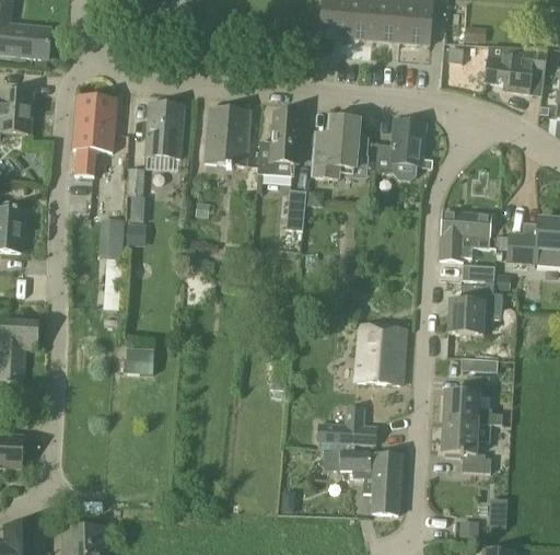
[(0,0),(0,51),(48,58),(51,27),(10,22),(12,0),(0,0)]
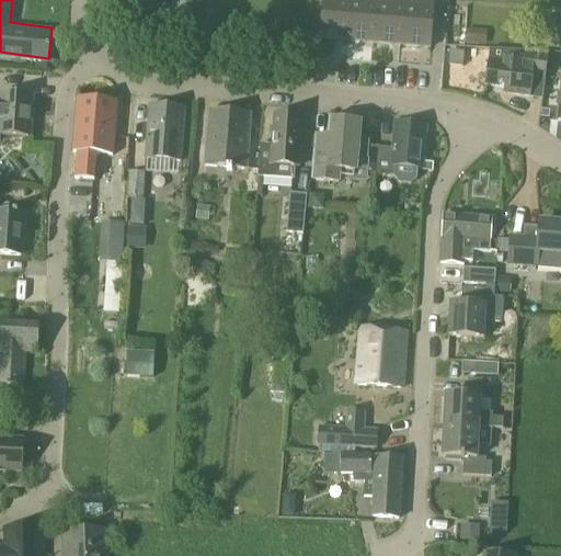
[(322,0),(319,31),(319,34),(347,36),(350,0),(322,0)]
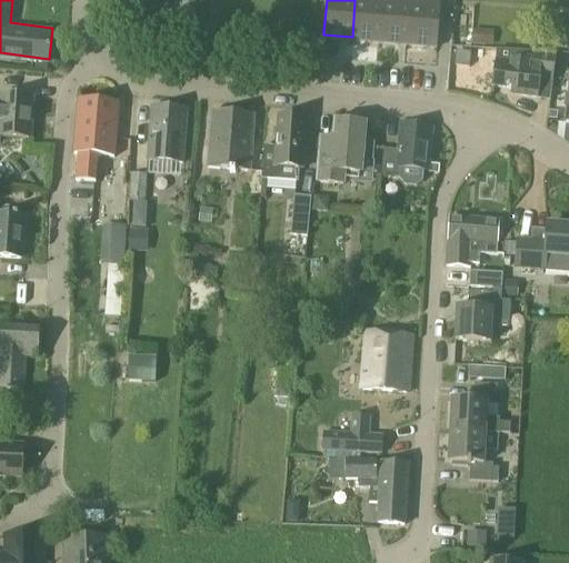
[(355,0),(352,37),(380,39),(383,0),(355,0)]
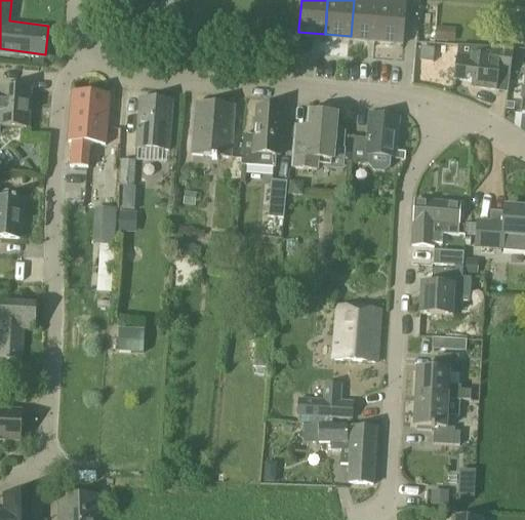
[(354,0),(351,36),(377,38),(380,0),(354,0)]
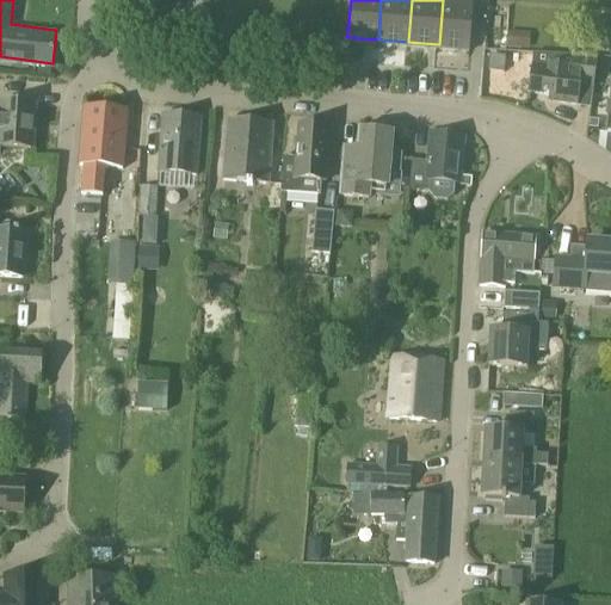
[(443,0),(439,44),(469,47),(473,0),(443,0)]
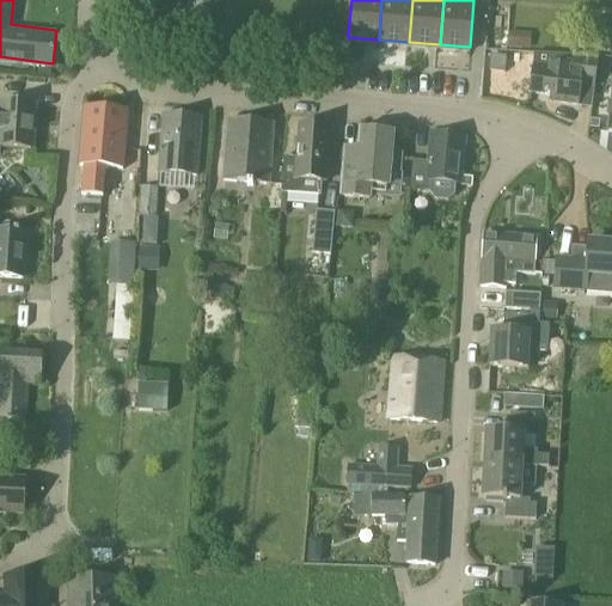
[(512,28),(510,44),(522,46),(524,29),(512,28)]
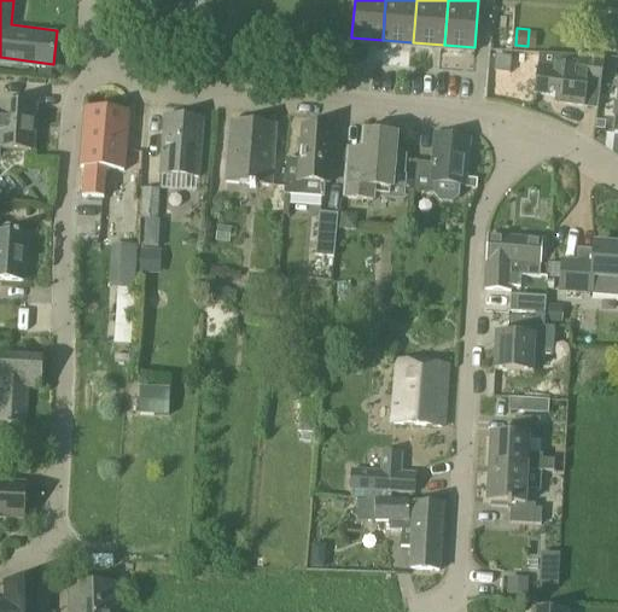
[(495,50),(493,64),(506,65),(507,51),(495,50)]
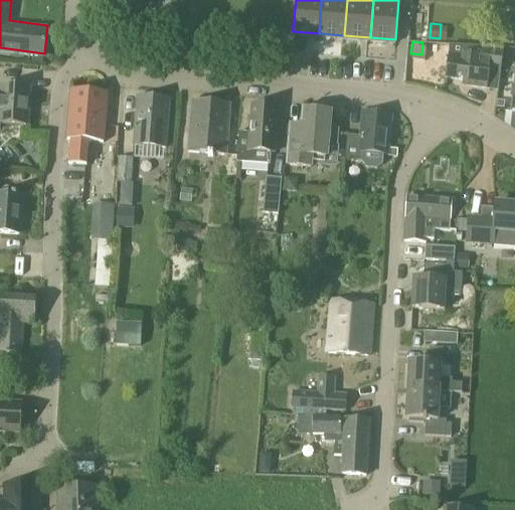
[(450,51),(447,75),(464,77),(464,81),(473,82),(488,85),(489,67),(502,69),(502,62),(504,46),(504,44),(485,42),(484,43),(483,53),(465,51),(464,53),(450,51)]
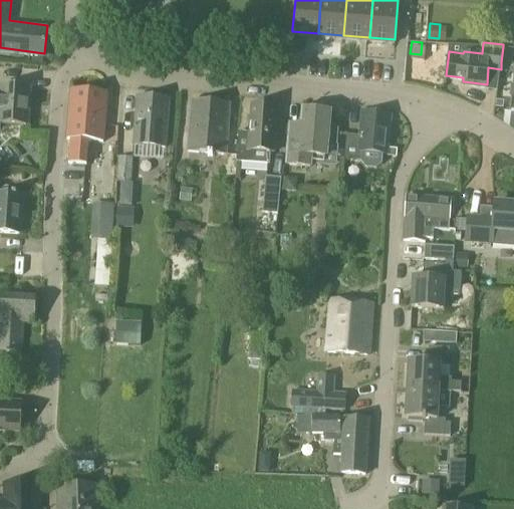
[(0,120),(26,122),(29,83),(1,81),(1,89),(0,88),(0,120)]
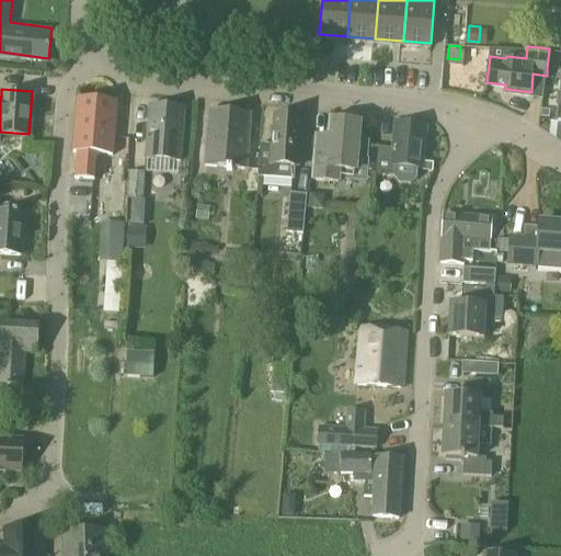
[(73,148),(77,148),(75,174),(94,177),(96,150),(113,151),(117,99),(78,95),(73,148)]
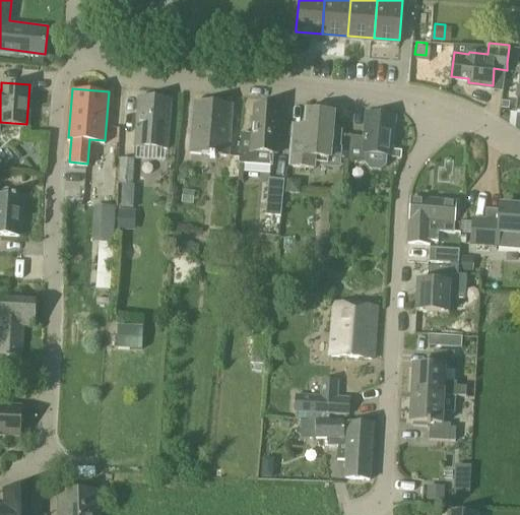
[(167,144),(171,97),(139,93),(135,142),(167,144)]
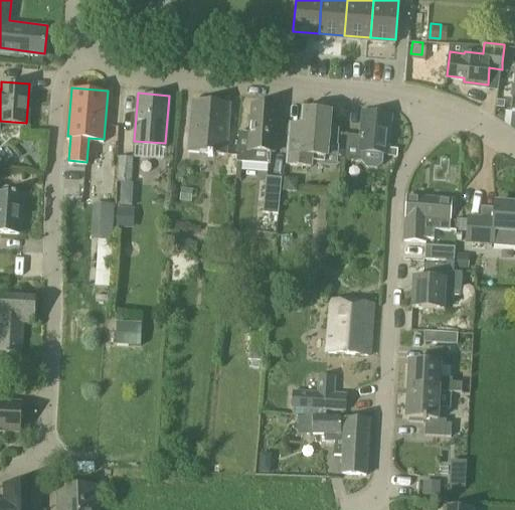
[(226,152),(230,100),(193,97),(188,148),(226,152)]
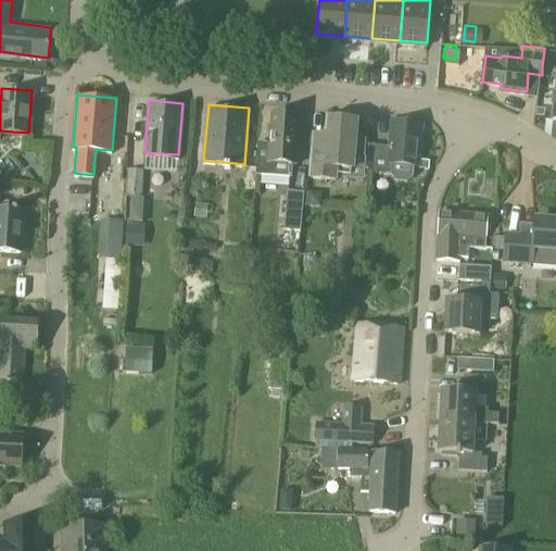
[(297,161),(299,112),(272,110),(269,139),(258,139),(255,171),(293,174),(294,161),(297,161)]
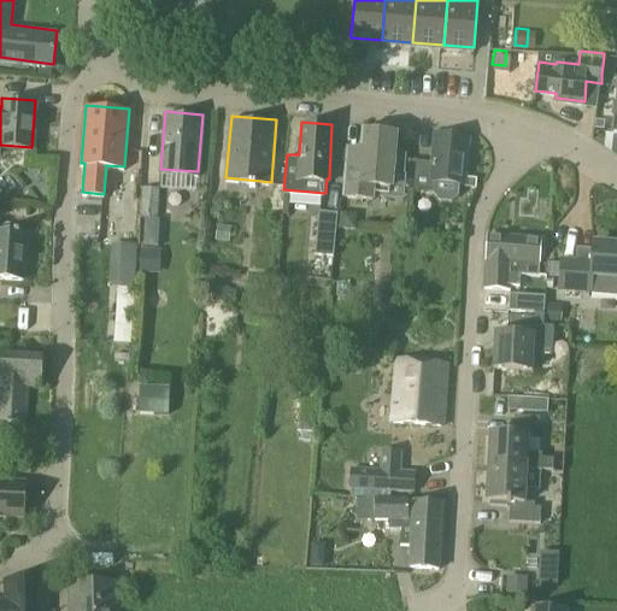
[(350,147),(346,194),(375,198),(375,193),(404,194),(407,151),(394,150),(397,130),(364,128),(362,148),(350,147)]
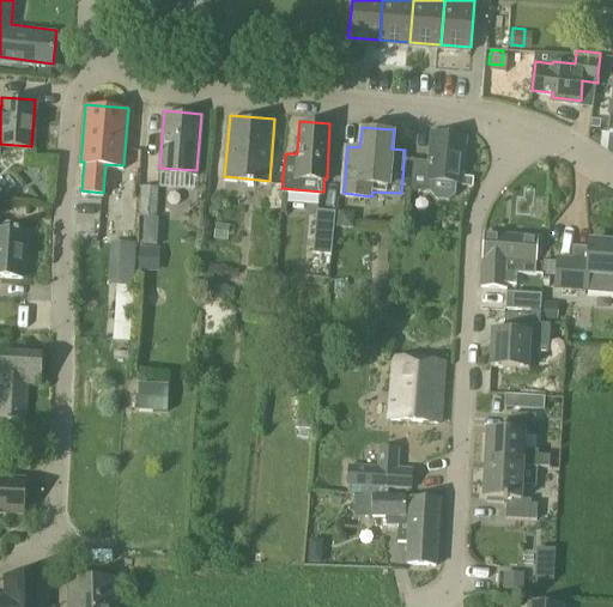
[(434,131),(431,157),(413,156),(411,186),(431,188),(436,194),(448,195),(454,190),(456,178),(460,178),(465,133),(434,131)]
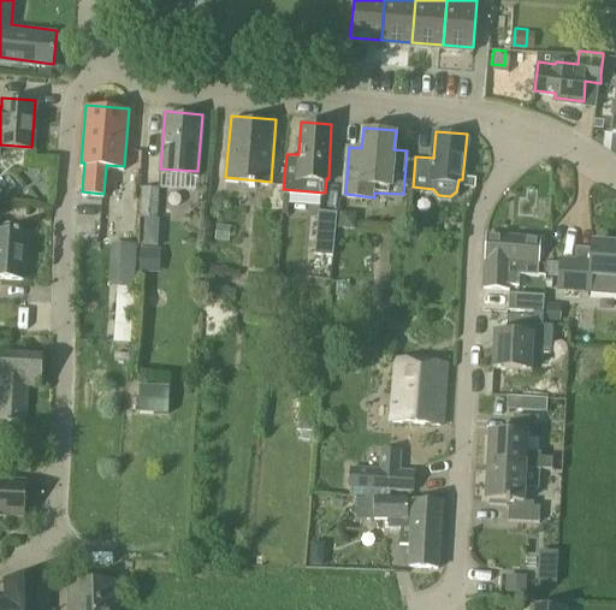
[(137,237),(137,242),(157,243),(158,214),(159,184),(142,182),(141,213),(140,213),(137,237)]
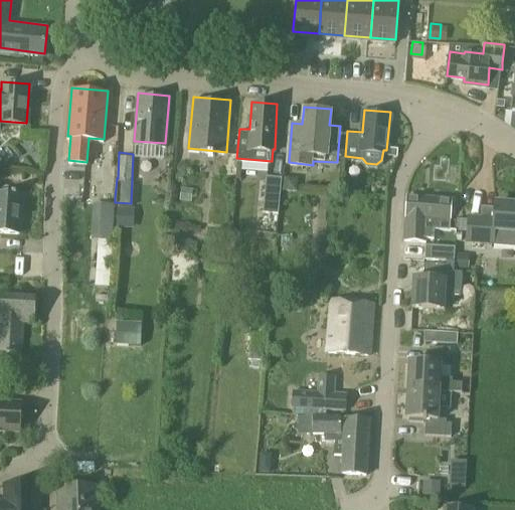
[(267,173),(264,209),(278,210),(282,175),(267,173)]
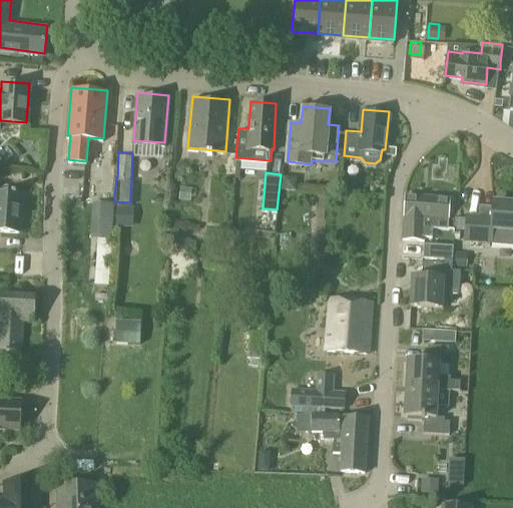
[(284,173),(283,186),(295,187),(296,174),(284,173)]
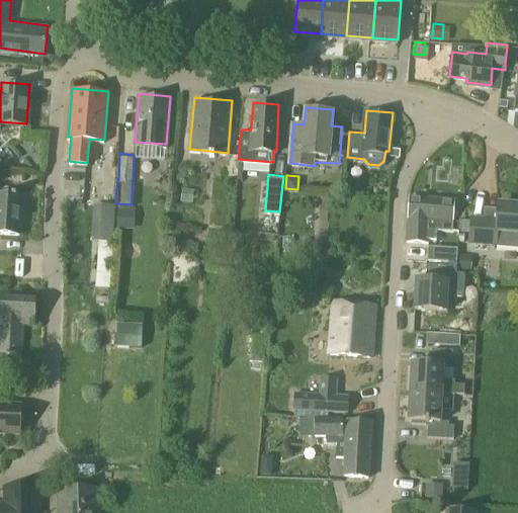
[(0,230),(19,232),(22,193),(0,192),(0,230)]
